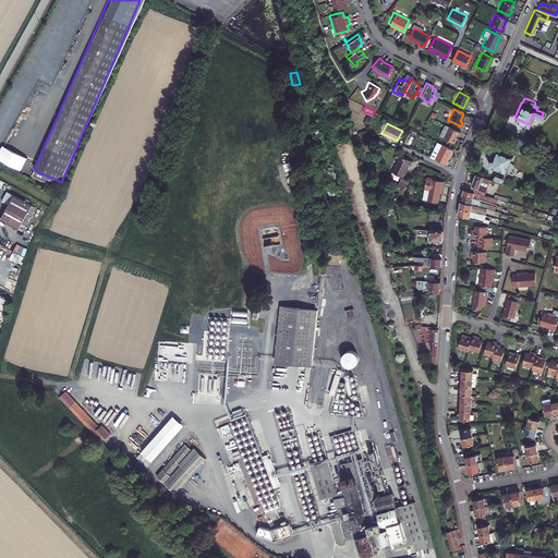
[(457,135),(459,132),(448,126),(447,129),(443,126),(438,135),(452,143),(457,135)]
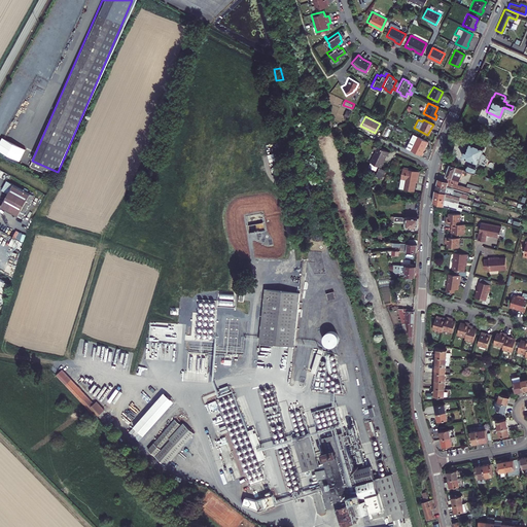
[(483,132),(488,134),(495,137),(497,131),(486,126),(483,132)]
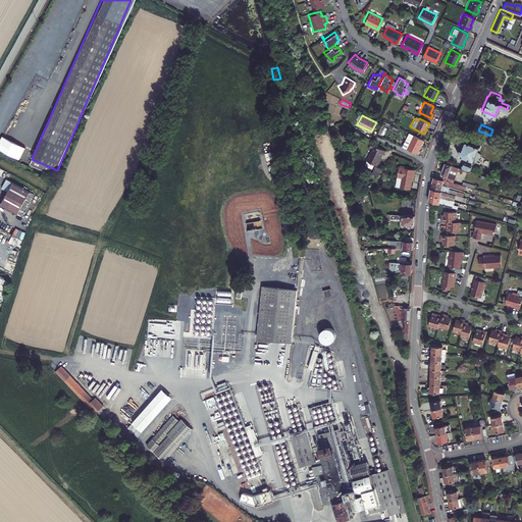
[(490,136),(483,133),(480,140),(487,143),(490,136)]
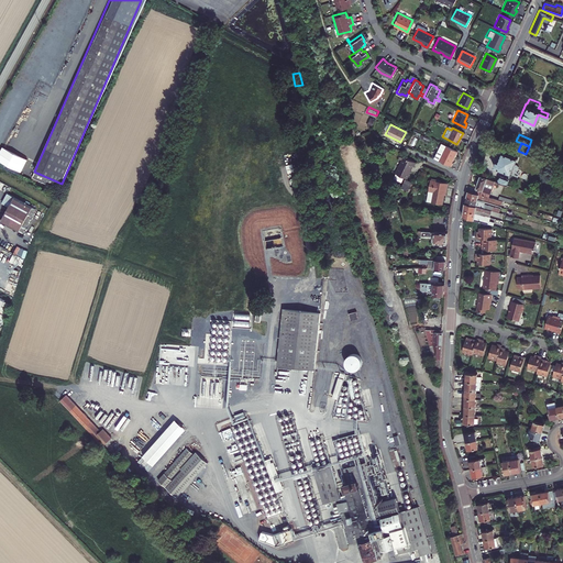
[(432,158),(450,167),(452,163),(451,162),(456,152),(444,145),(441,153),(437,151),(432,158)]
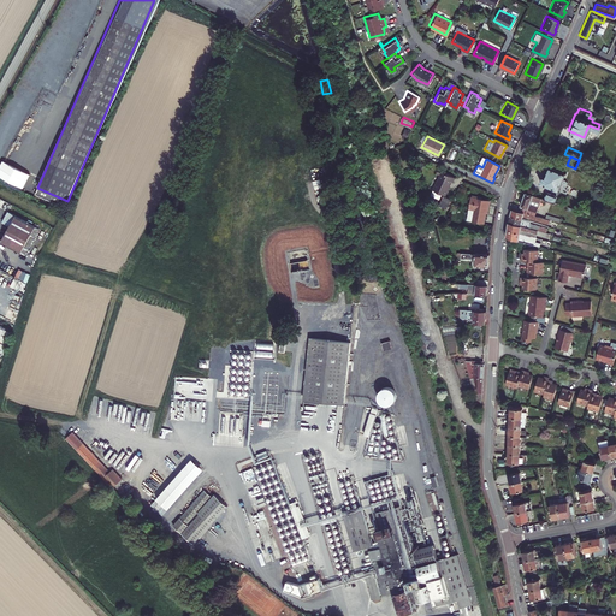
[(0,176),(25,188),(31,173),(3,160),(0,166),(0,176)]
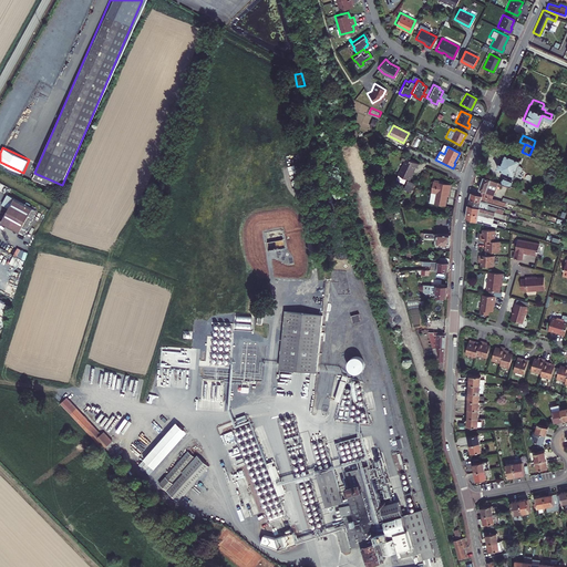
[(514,175),(521,157),(505,151),(502,161),(500,160),(496,166),(508,171),(508,173),(514,175)]
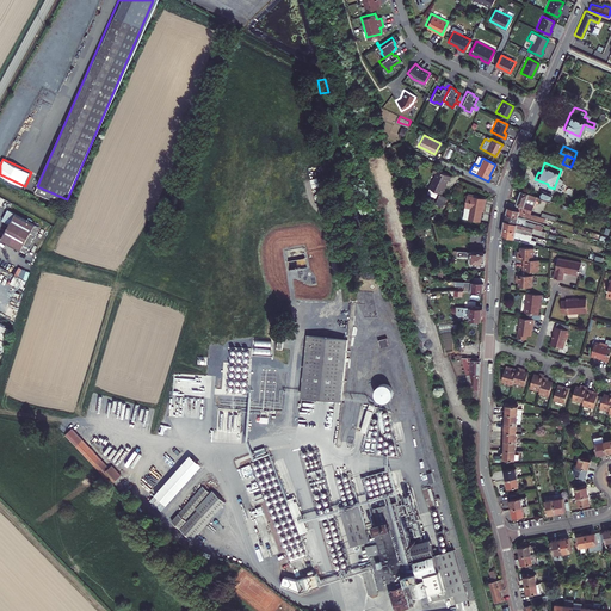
[(439,170),(431,189),(443,195),(450,180),(451,180),(454,177),(439,170)]
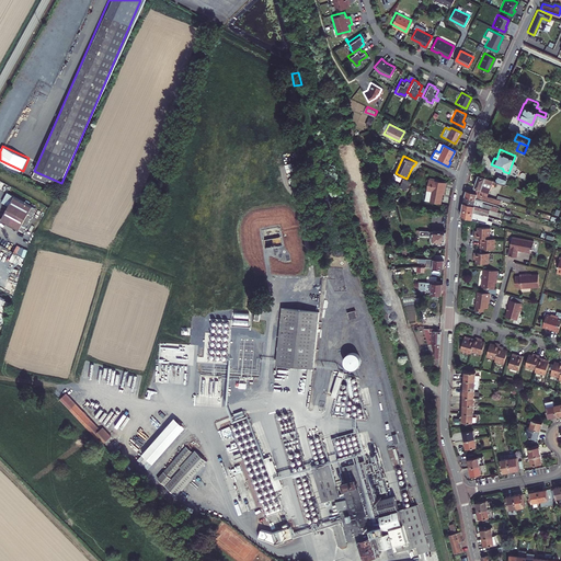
[(501,184),(503,182),(494,179),(479,173),(472,191),(487,195),(492,181),(501,184)]
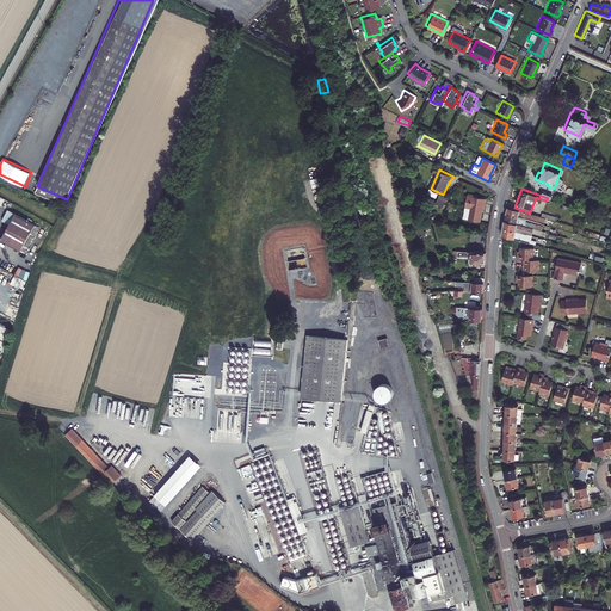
[(485,213),(487,199),(468,196),(466,208),(471,208),(469,220),(481,222),(483,211),(485,213)]
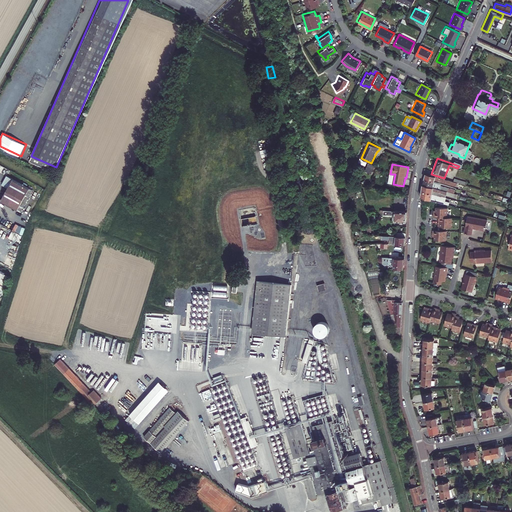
[(424,178),(434,181),(435,179),(458,186),(459,183),(452,180),(444,178),(431,174),(425,172),(424,178)]
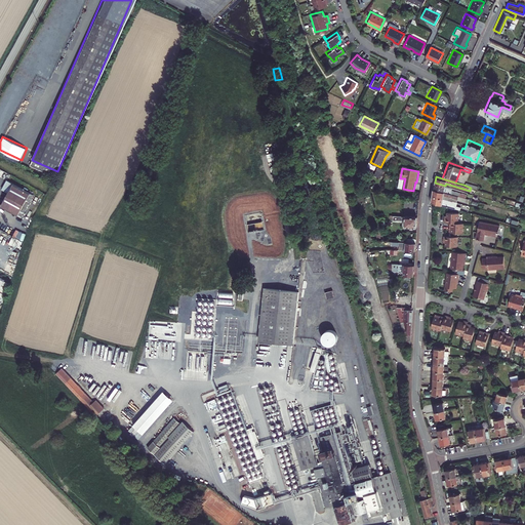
[(466,180),(463,185),(471,188),(476,189),(477,185),(466,180)]
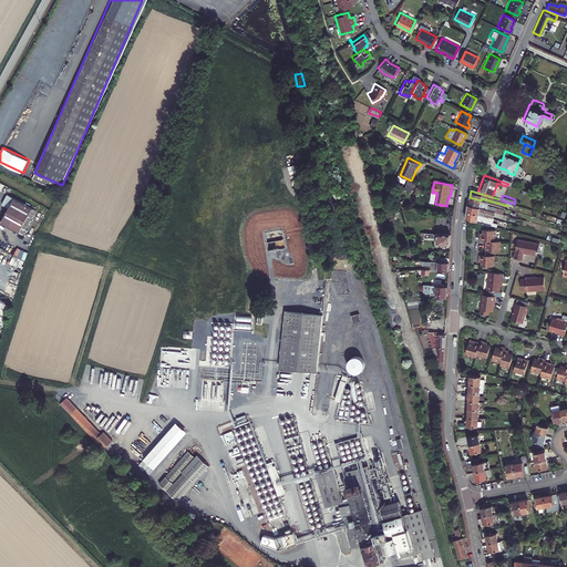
[(481,203),(481,200),(470,197),(468,203),(493,209),(494,206),(481,203)]
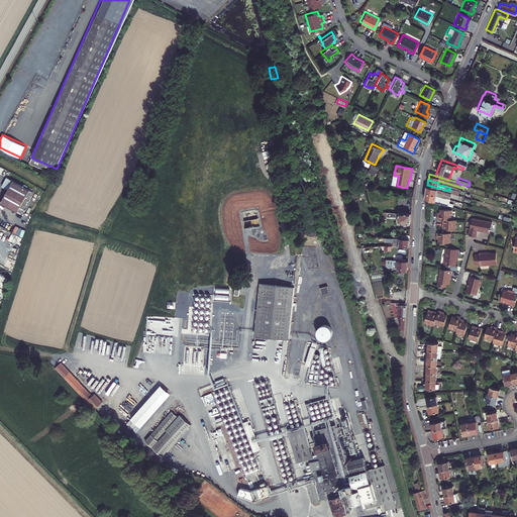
[(12,182),(0,203),(21,214),(32,192),(12,182)]
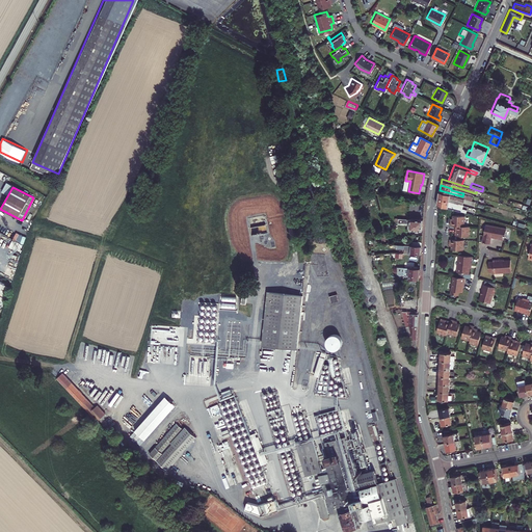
[(437,196),(455,202),(455,198),(463,202),(464,197),(462,196),(440,190),(437,196)]
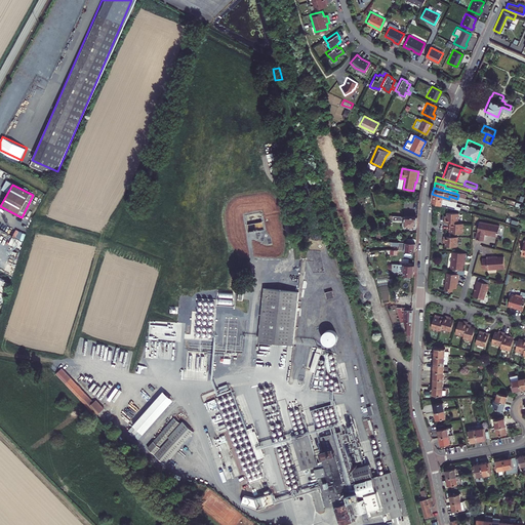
[(431,200),(434,201),(454,207),(455,203),(448,201),(449,199),(432,194),(431,200)]
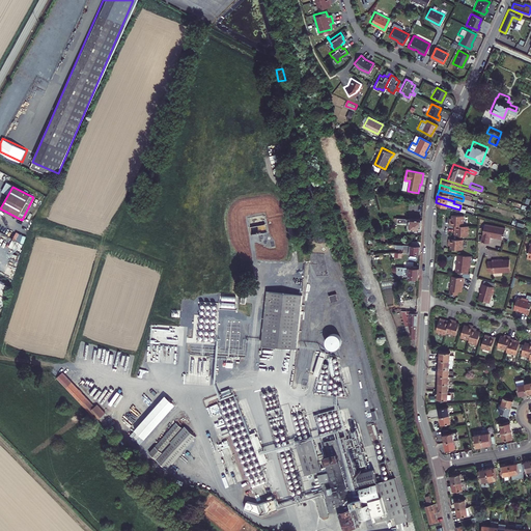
[(468,234),(468,224),(463,224),(463,214),(451,214),(451,217),(451,220),(449,219),(448,223),(453,224),(453,227),(456,227),(455,233),(468,234)]
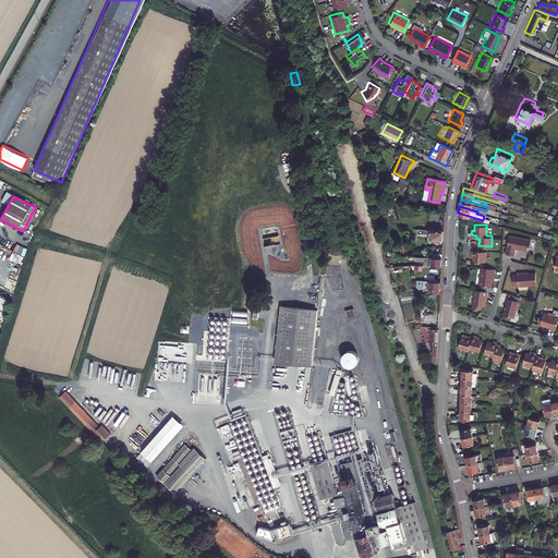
[(444,232),(414,228),(414,231),(417,231),(417,235),(432,238),(432,241),(443,243),(444,232)]
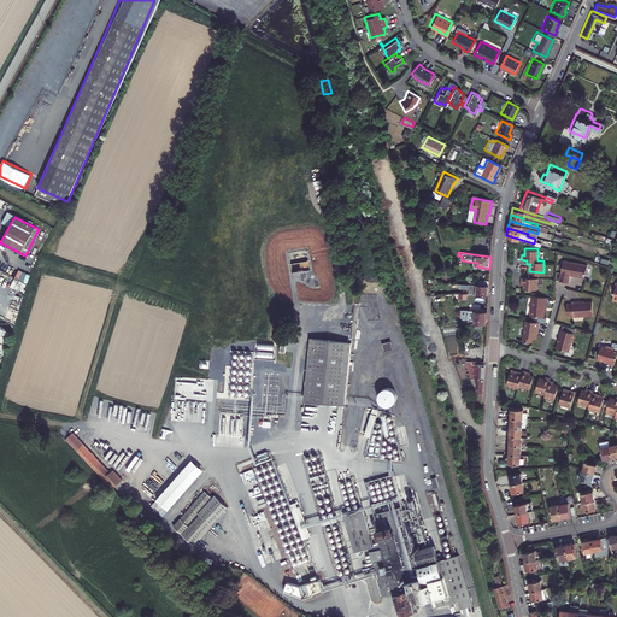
[(586,262),(562,258),(558,278),(568,280),(569,272),(575,274),(575,272),(583,274),(586,262)]
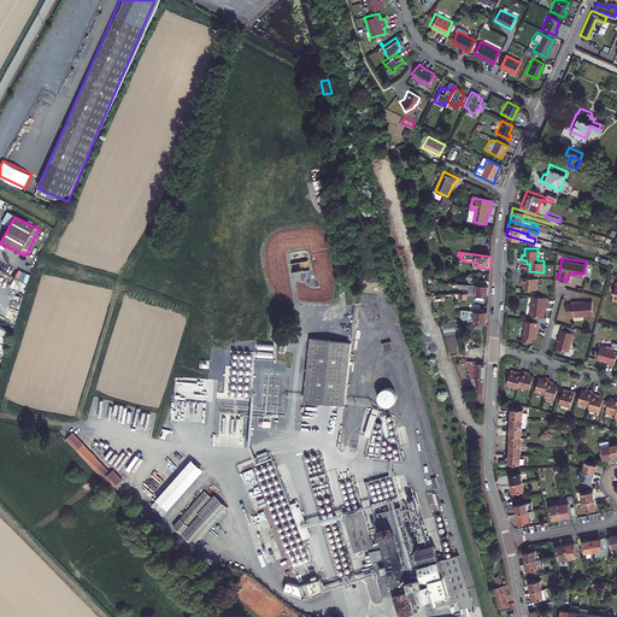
[(523,280),(523,283),(522,287),(536,288),(536,276),(521,276),(521,280),(523,280)]
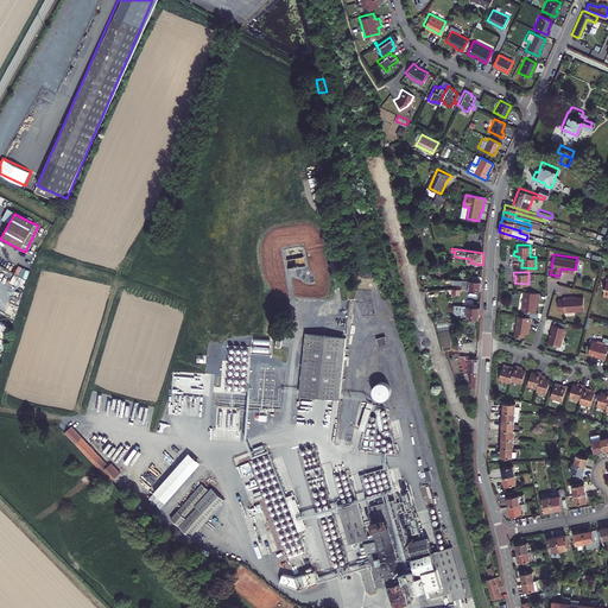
[(469,286),(469,291),(481,292),(482,283),(470,282),(463,280),(462,285),(469,286)]
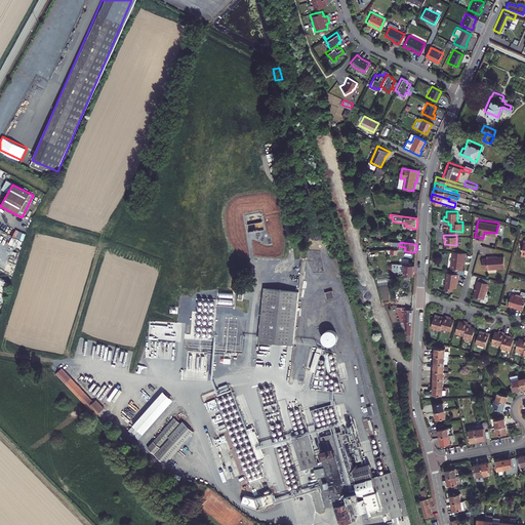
[(467,251),(455,250),(453,267),(455,268),(465,269),(466,261),(467,251)]
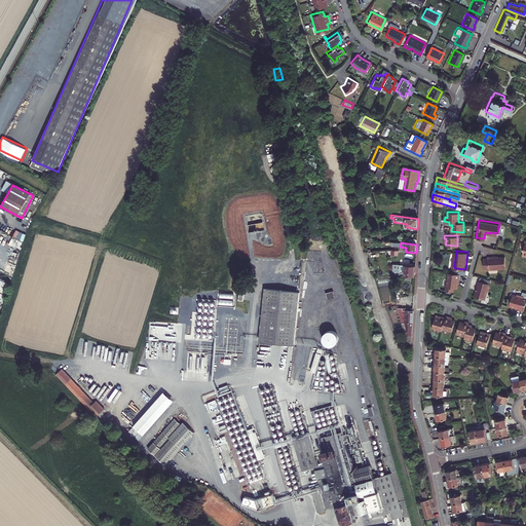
[(491,255),(487,256),(487,257),(482,257),(483,267),(488,267),(488,268),(504,267),(503,255),(491,256),(491,255)]
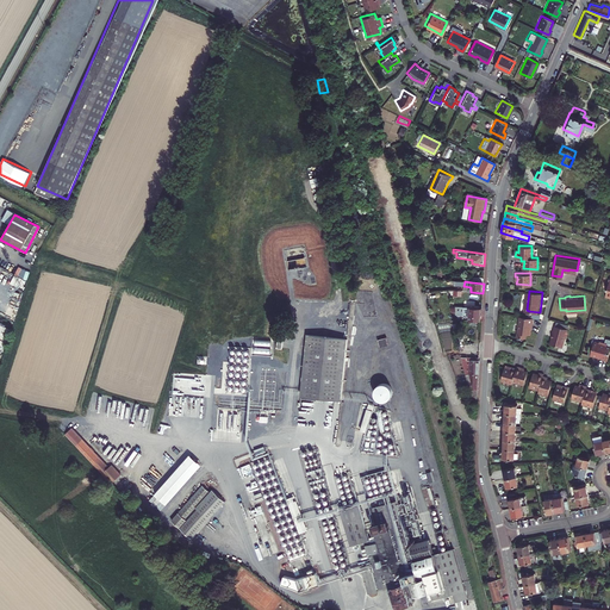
[(470,316),(468,321),(481,322),(481,309),(459,306),(458,315),(470,316)]
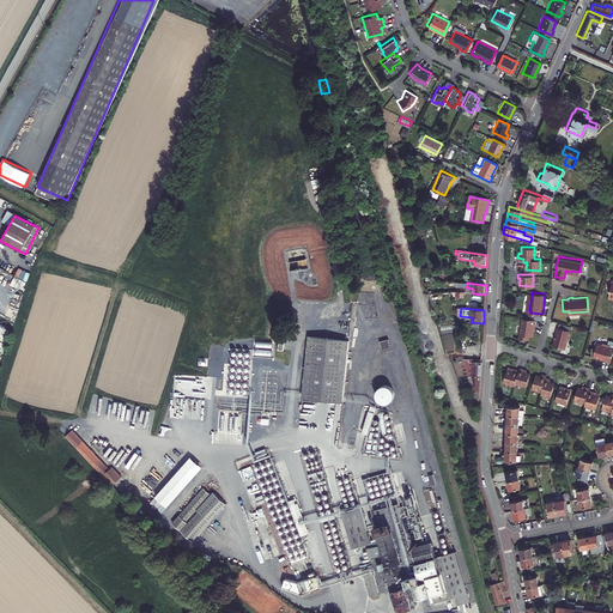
[(536,335),(536,328),(535,328),(536,323),(538,323),(539,323),(539,319),(526,316),(523,338),(532,339),(532,334),(536,335)]
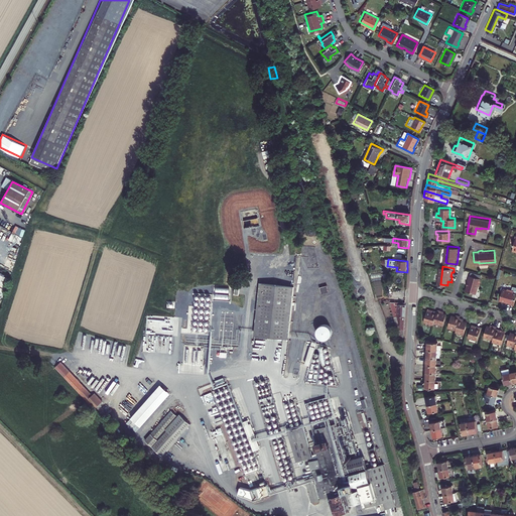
[(479,279),(480,277),(469,274),(467,280),(469,280),(468,284),(468,283),(466,289),(476,292),(478,284),(479,283),(480,280),(479,279)]
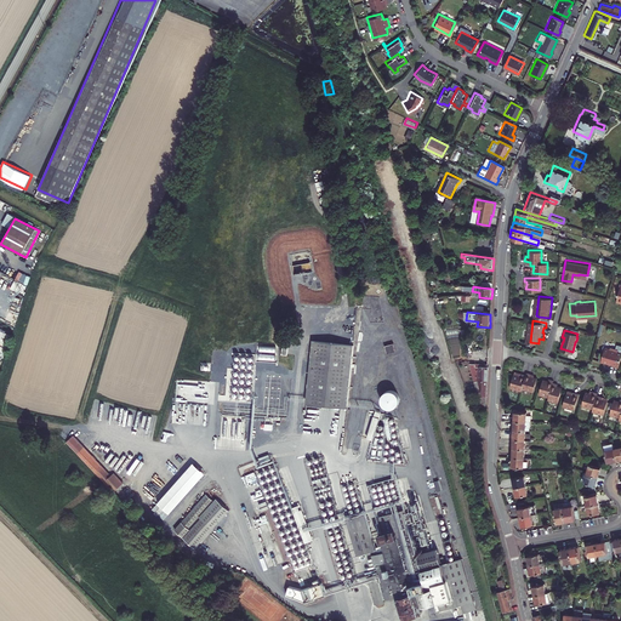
[(359,343),(317,337),(308,402),(349,408),(359,343)]
